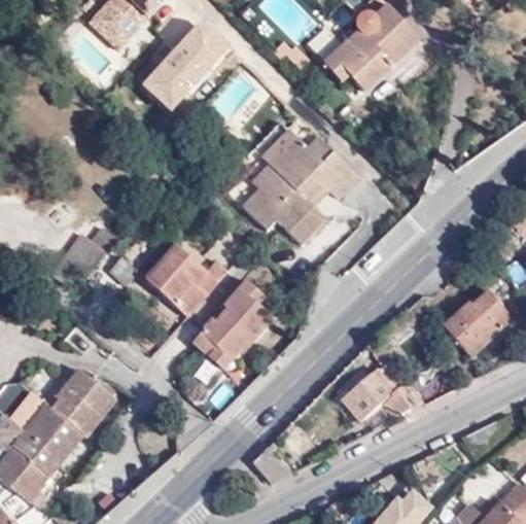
[(98,0),(82,16),(116,49),(149,14),(134,0),(98,0)]
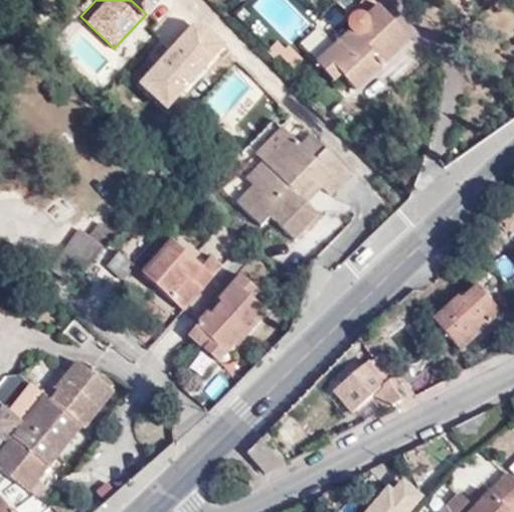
[(409,38),(378,6),(366,14),(357,10),(346,19),(348,33),(316,62),(334,80),(340,73),(355,89),(409,38)]
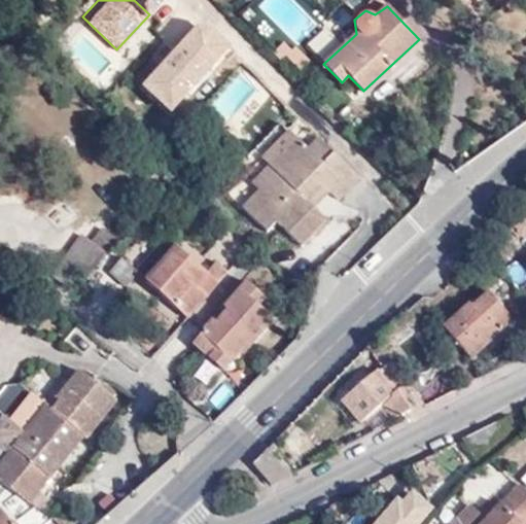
[(194,15),(136,74),(166,103),(222,44),(194,15)]
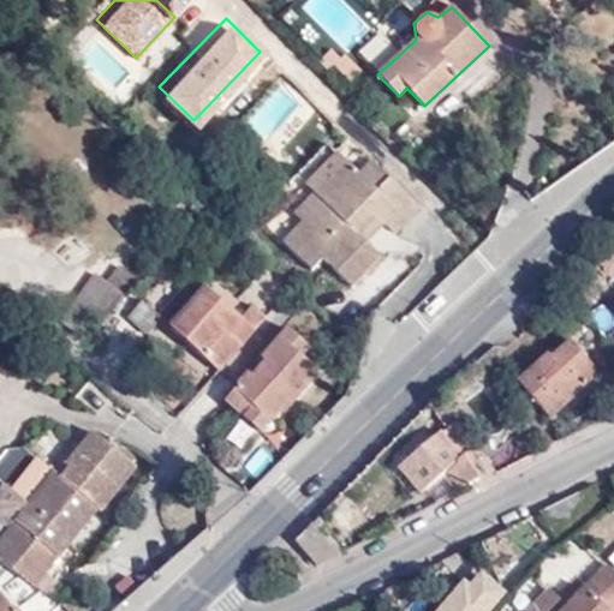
[(112,77),(123,57),(93,40),(82,60),(112,77)]
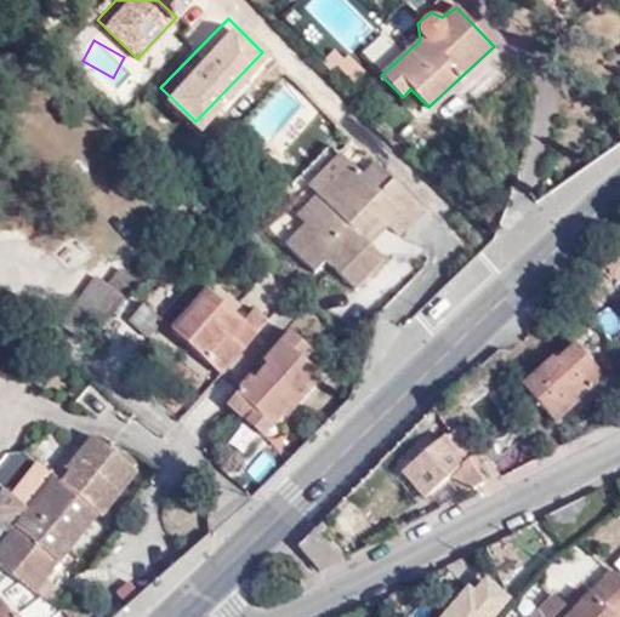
[(318,195),(352,165),(342,154),(308,187),(318,195)]
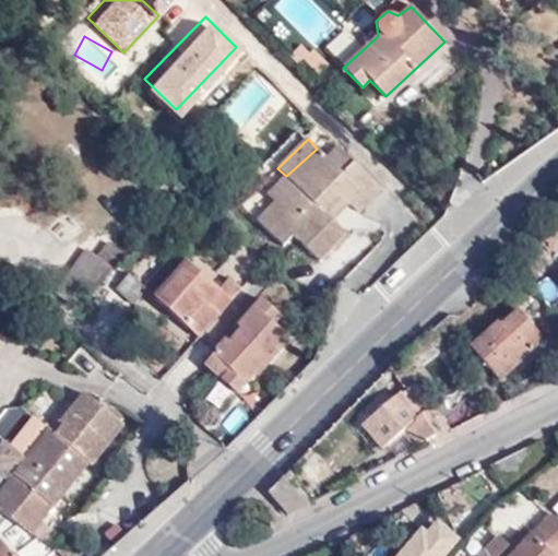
[(294,185),(276,202),(258,221),(285,247),(297,238),(321,263),(349,234),(340,223),(355,209),(358,212),(381,188),(339,145),(327,158),(317,149),(286,176),(294,185)]
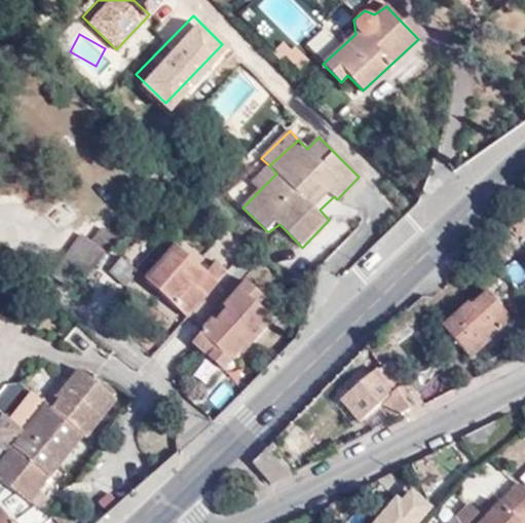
[(252,182),(260,190),(276,174),(269,165),(252,182)]
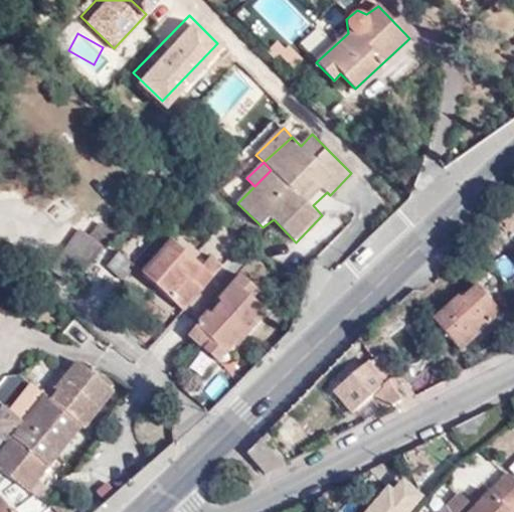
[(220,182),(228,193),(245,178),(236,168),(220,182)]
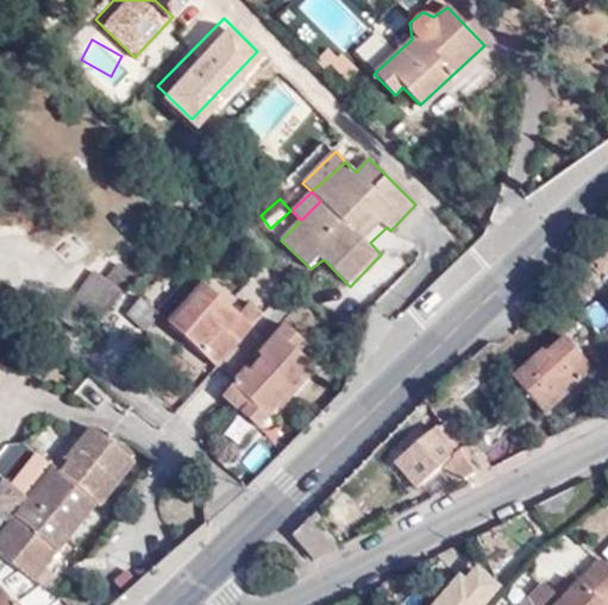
[(116,301),(136,275),(119,263),(106,277),(98,271),(75,301),(100,319),(118,304),(116,301)]
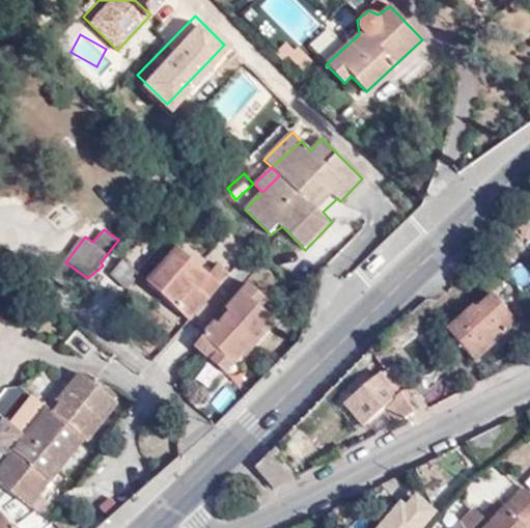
[(190,321),(219,287),(177,250),(145,281),(190,321)]
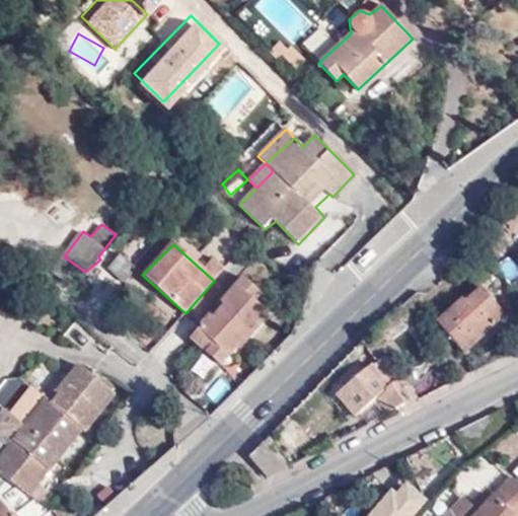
[(135,268),(123,253),(109,264),(123,279),(135,268)]
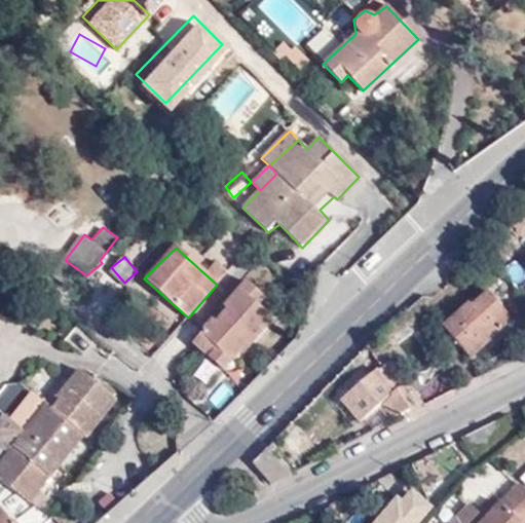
[(211,319),(197,331),(215,347),(204,356),(217,367),(245,341),(248,343),(271,321),(259,305),(265,300),(247,283),(222,305),(227,311),(215,322),(211,319)]
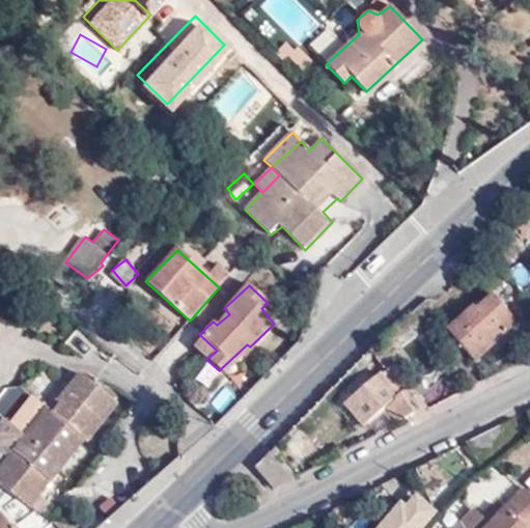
[(514,326),(487,295),(472,308),(469,305),(447,324),(476,358),(514,326)]
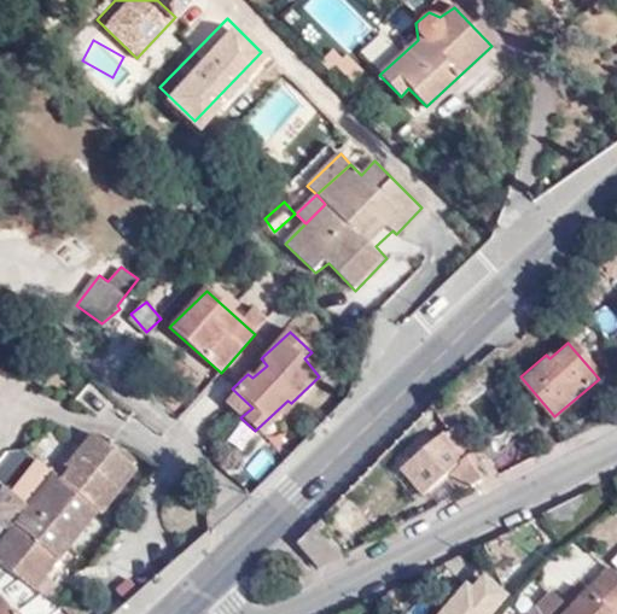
[(252,408),(232,389),(221,398),(240,417),(252,408)]
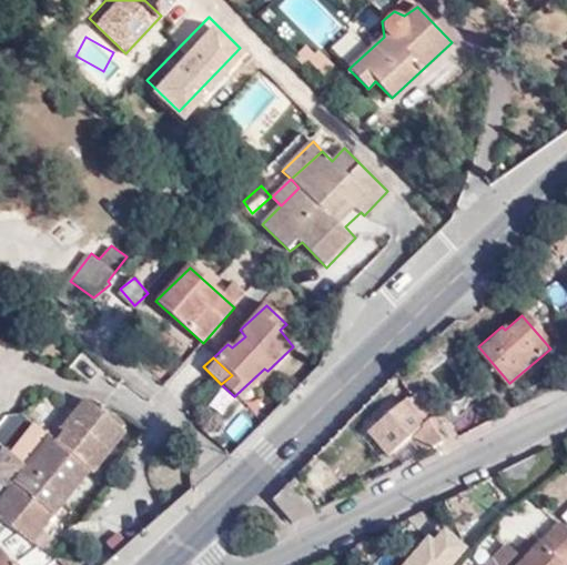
[(461,434),(432,403),(427,409),(408,391),(367,427),(393,454),(414,435),(429,451),(461,434)]
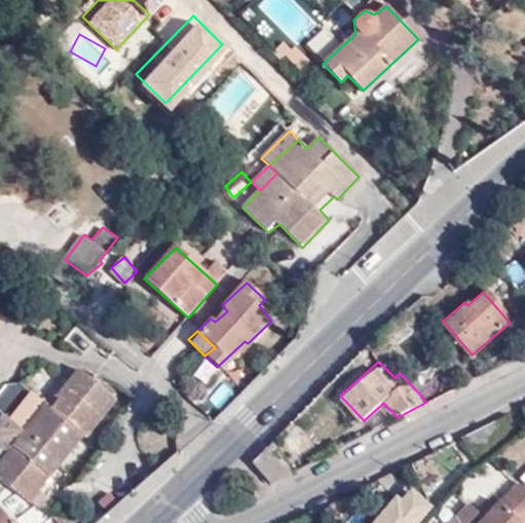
[(60,396),(51,405),(46,401),(24,430),(26,431),(63,459),(85,431),(87,432),(117,395),(80,366),(79,364),(57,393),(60,396)]
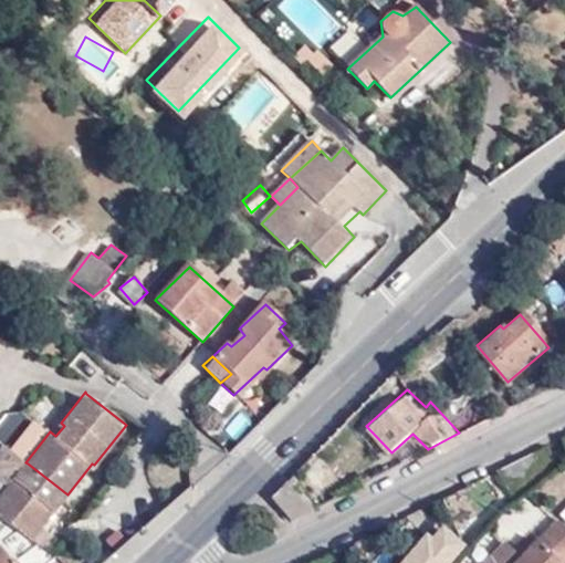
[(44,393),(35,404),(50,416),(60,405),(44,393)]
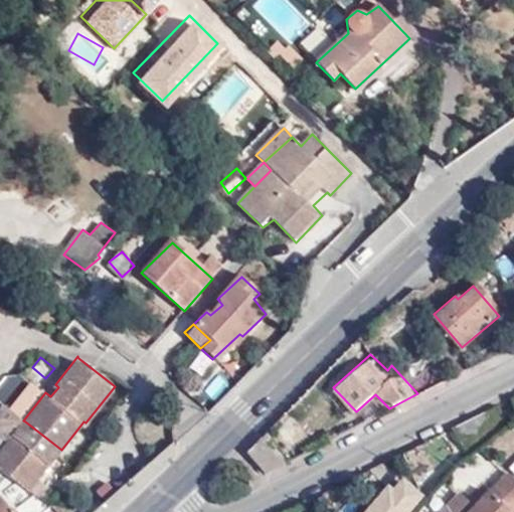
[(36,385),(14,413),(17,415),(23,420),(45,392),(36,385)]
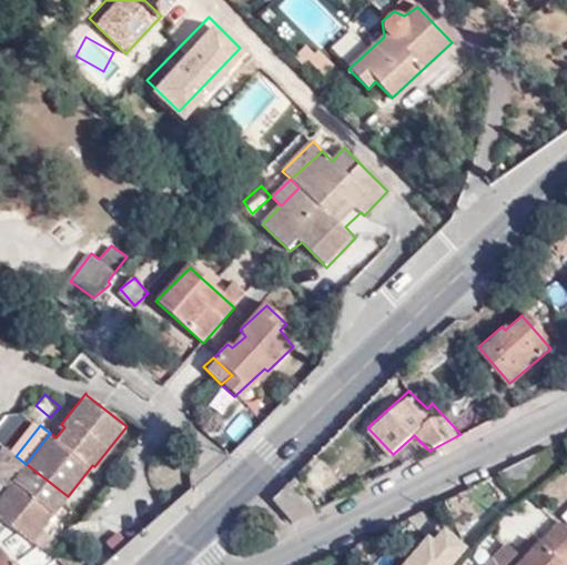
[(16,456),(4,470),(7,471),(19,458),(16,456)]
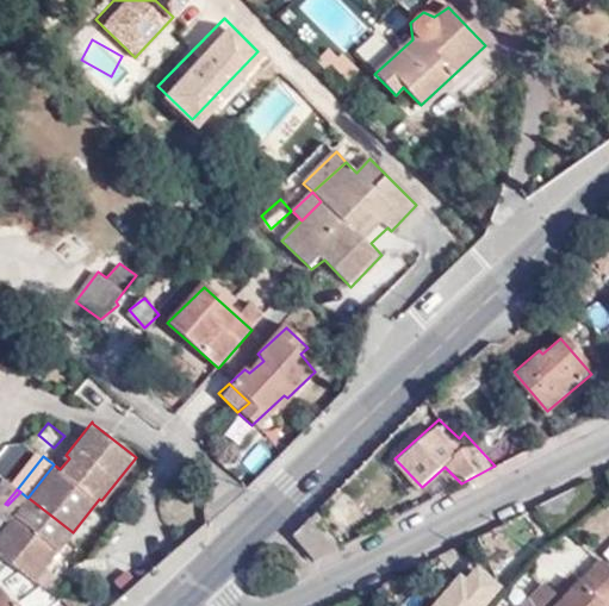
[(20,492),(7,505),(16,512),(28,498),(20,492)]
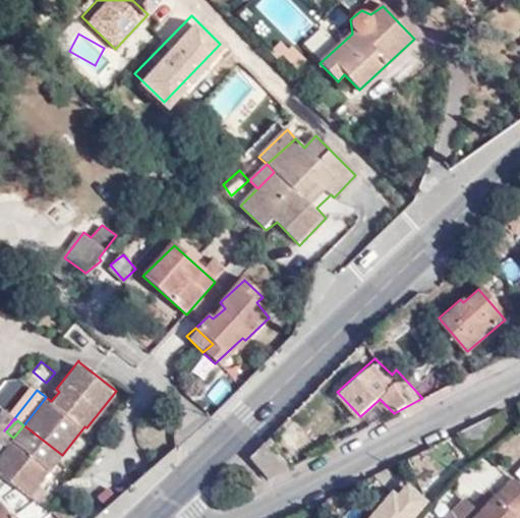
[(23,425),(13,438),(0,454),(0,466),(42,500),(51,488),(41,481),(62,455),(25,426),(23,425)]
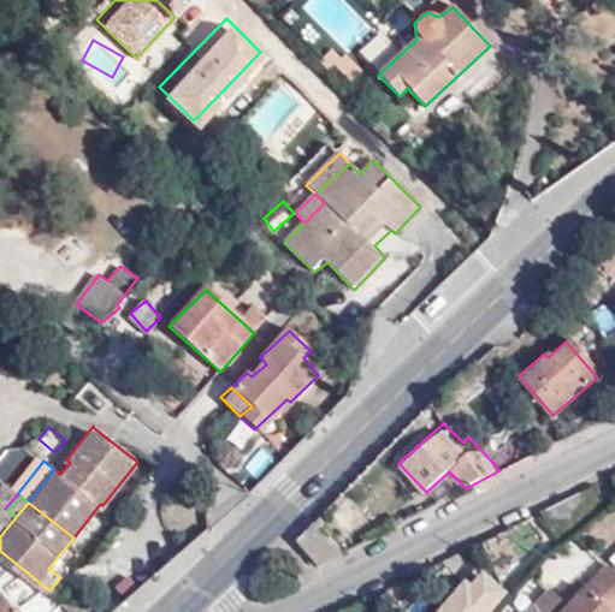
[(342,548),(320,514),(296,539),(318,564),(342,548)]
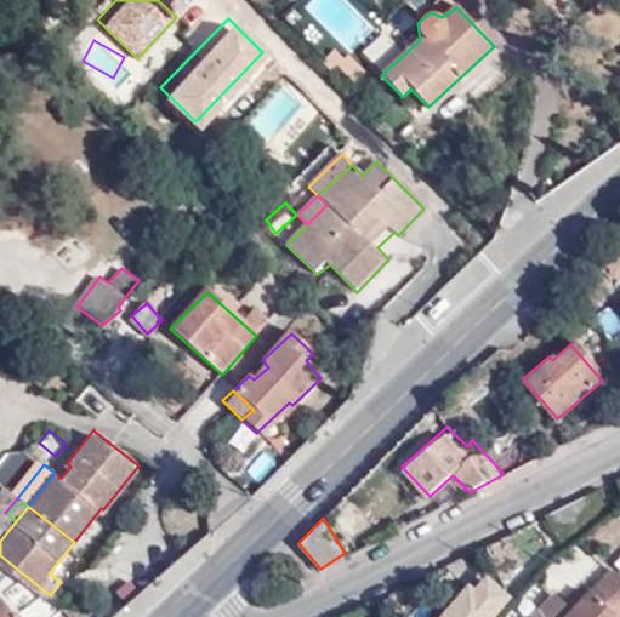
[(427,616),(483,616),(507,588),(476,561),(427,616)]
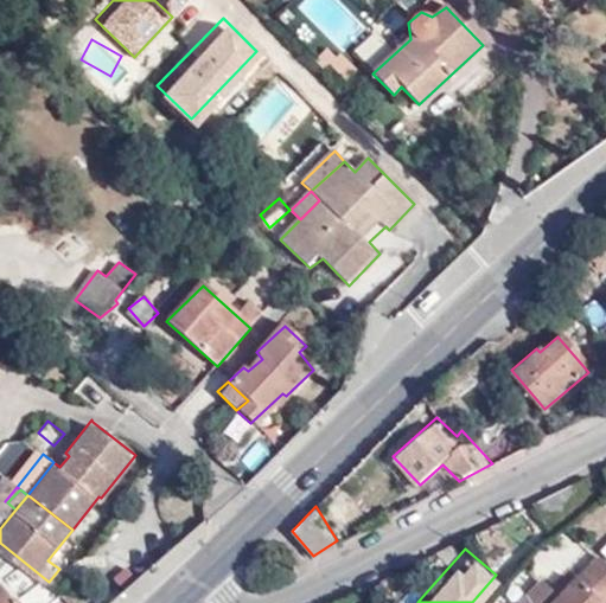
[(604,602),(605,601),(605,566),(595,558),(559,597),(541,582),(520,602),(604,602)]
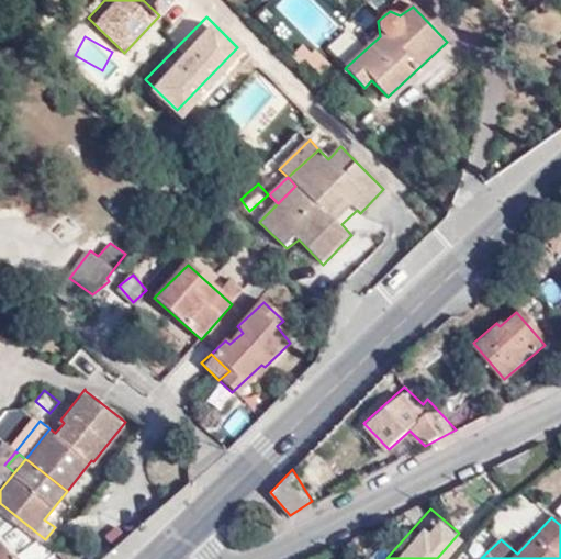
[(0,558),(7,558),(10,557),(1,544),(0,545),(0,558)]
